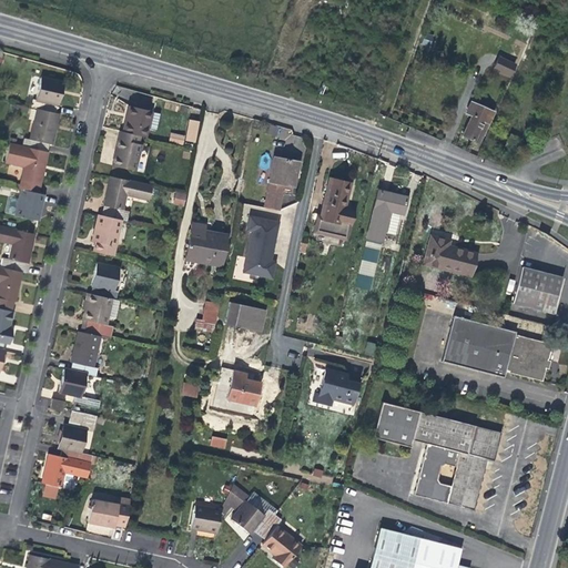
[(533,24),(537,14),(529,10),(524,21),(533,24)]
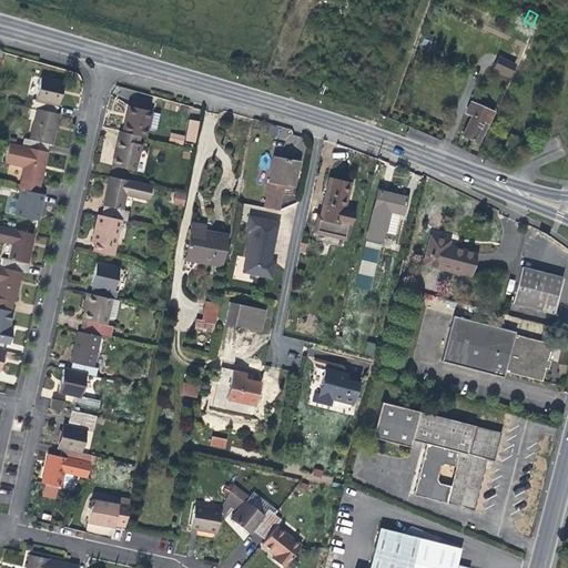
[(511,78),(517,63),(499,56),(493,71),(511,78)]
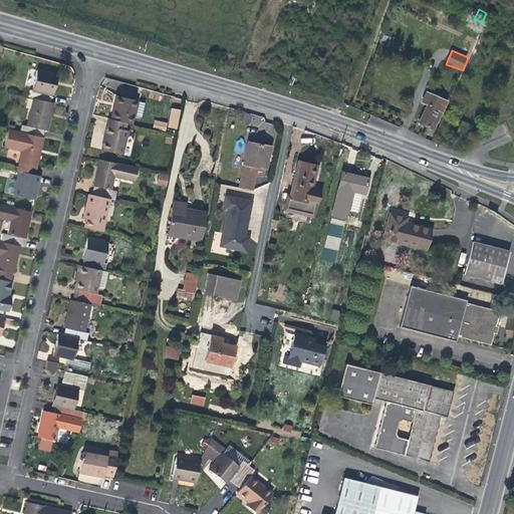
[(27,95),(32,97),(48,100),(49,94),(51,94),(54,84),(56,74),(36,69),(31,89),(29,89),(27,95)]
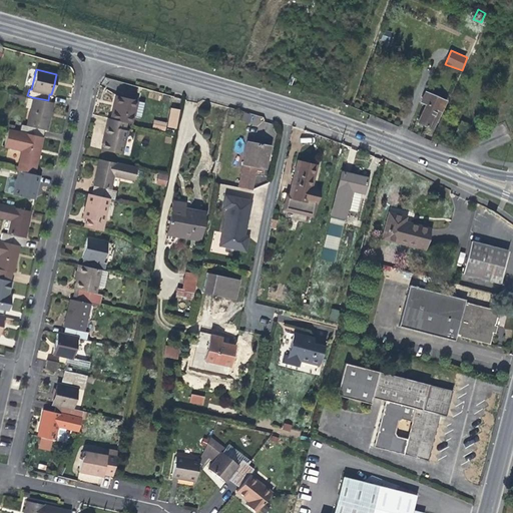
[(415,121),(432,129),(441,110),(446,100),(424,90),(419,101),(424,103),(416,119),(415,121)]
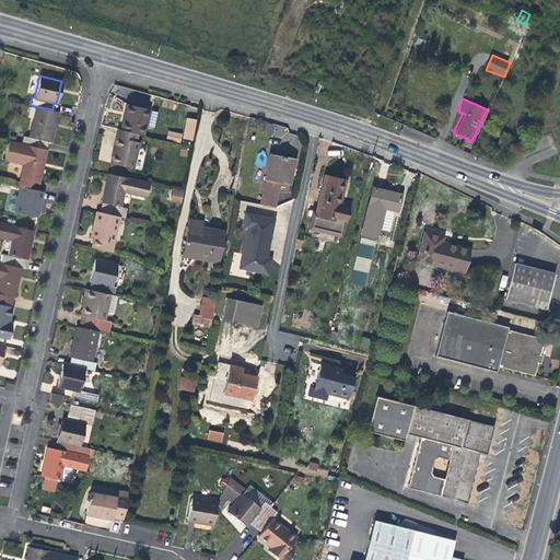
[(124,113),(120,129),(137,132),(143,133),(144,125),(153,126),(156,111),(126,103),(124,113)]
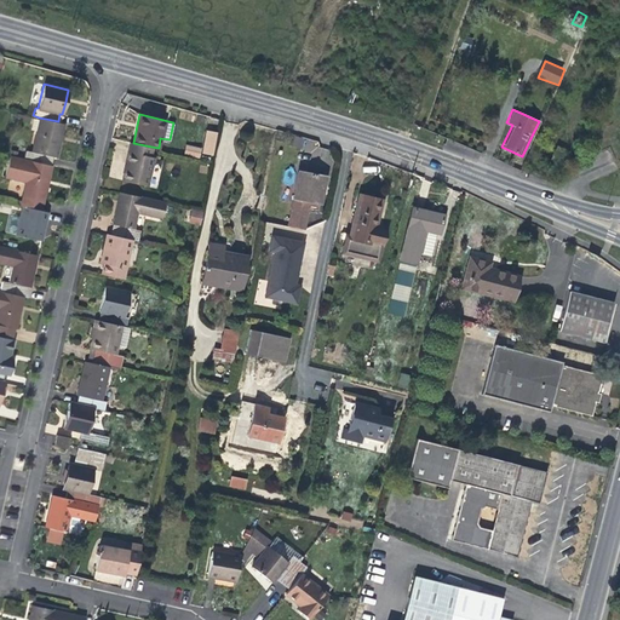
[(26,150),(24,159),(49,164),(51,156),(56,158),(61,138),(63,124),(58,121),(39,118),(32,151),(26,150)]
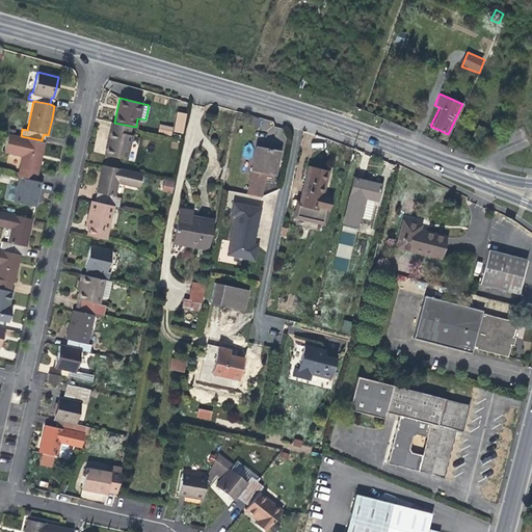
[(178,111),(173,131),(183,134),(187,114),(178,111)]
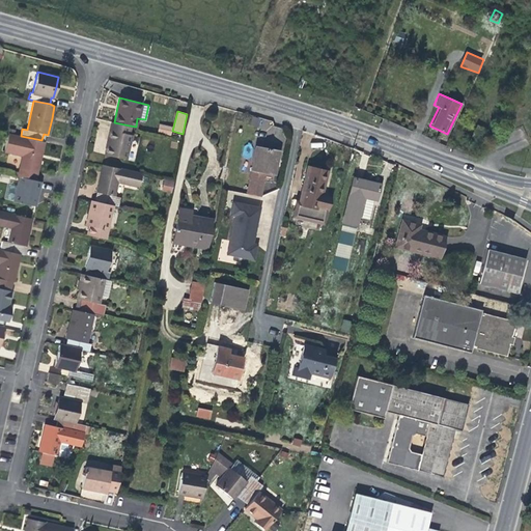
[(128,133),(130,126),(114,122),(111,121),(107,137),(104,152),(126,158),(131,134),(128,133)]
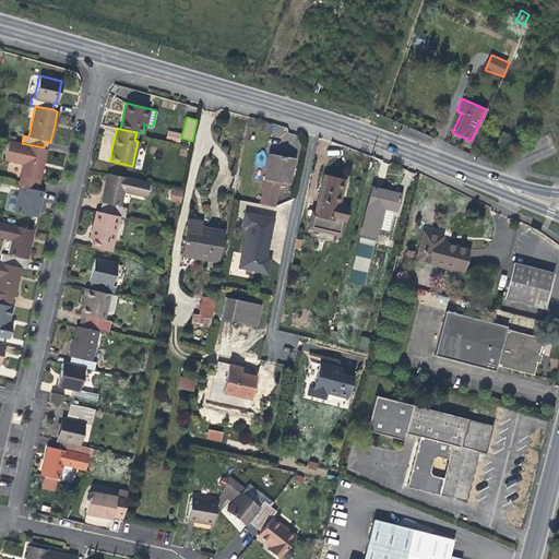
[(168,130),(166,139),(179,142),(182,133),(168,130)]
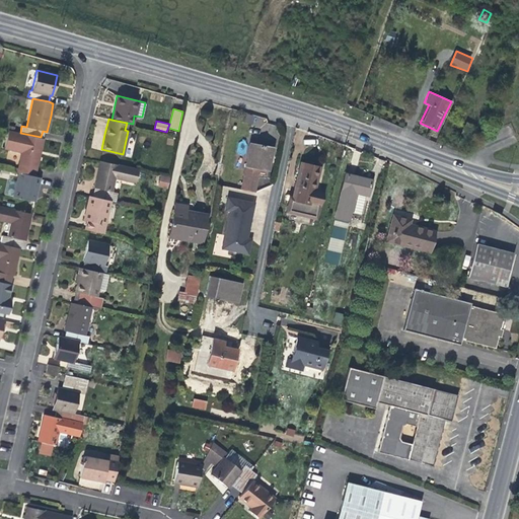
[(469,140),(476,126),(465,121),(459,135),(469,140)]
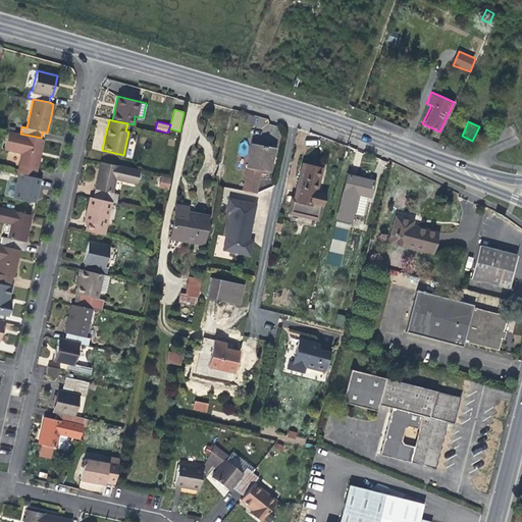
[(17,173),(18,173),(35,176),(40,153),(43,138),(41,138),(20,134),(9,131),(5,149),(21,154),(17,173)]
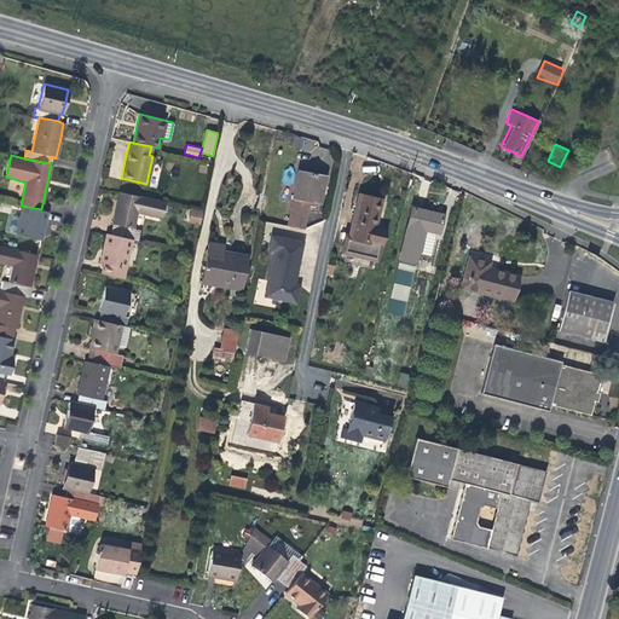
[(305,227),(308,210),(317,212),(323,177),(312,174),(298,171),(288,224),(305,227)]
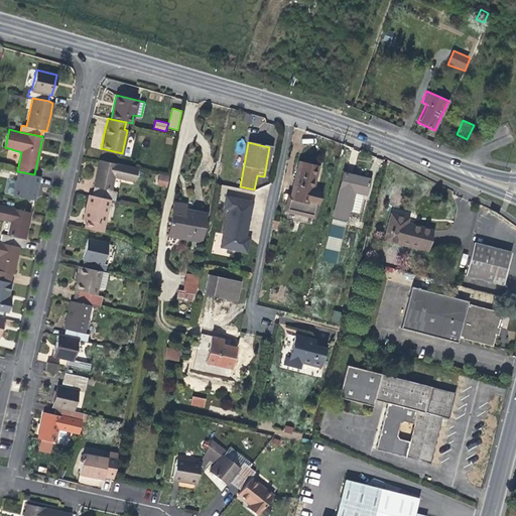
[(96,186),(93,195),(109,199),(113,200),(115,190),(111,189),(114,176),(134,180),(137,166),(100,158),(97,169),(93,185),(96,186)]
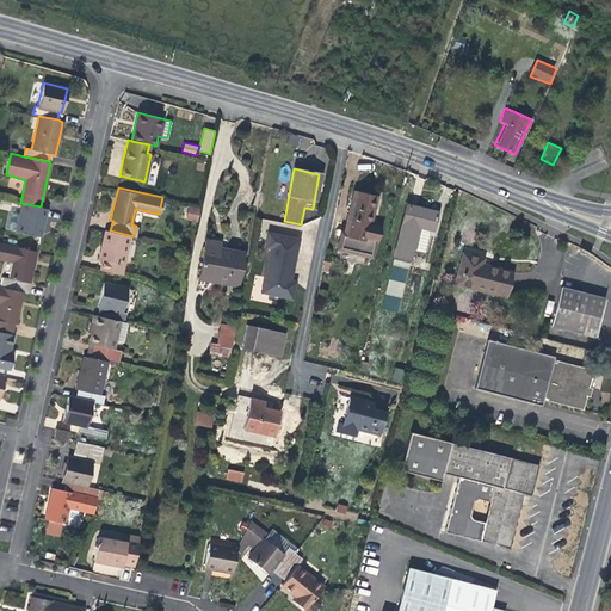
[(337,248),(371,257),(380,224),(375,223),(369,222),(375,197),(353,192),(343,233),(340,233),(337,248)]
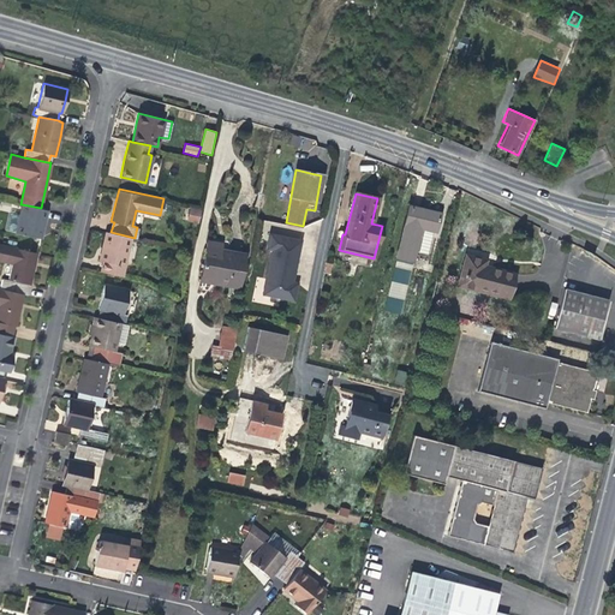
[(46,209),(41,208),(22,204),(17,231),(40,237),(42,230),(46,209)]
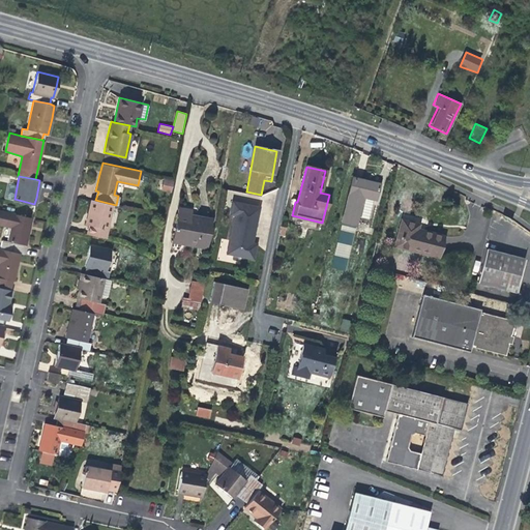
[(342,221),(355,224),(357,215),(367,218),(373,198),(375,199),(378,183),(358,178),(352,177),(342,221)]
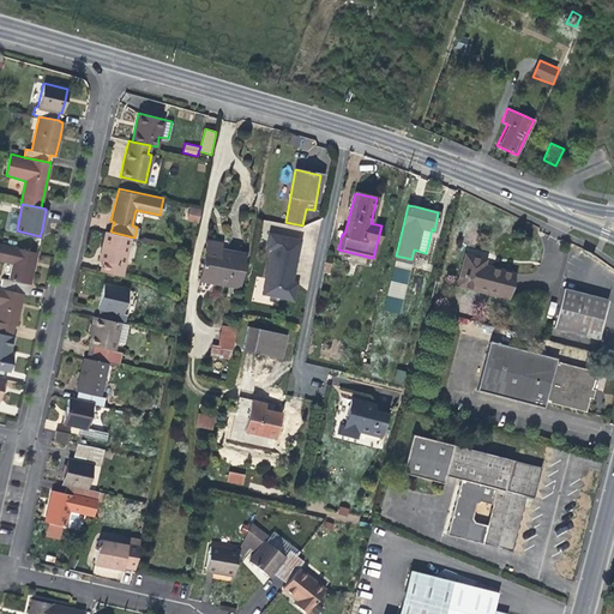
[(188,206),(187,221),(200,223),(202,209),(188,206)]
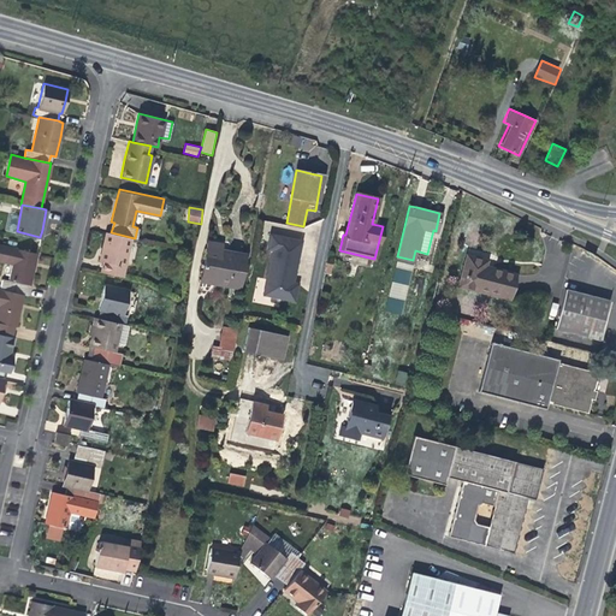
[(262,291),(294,298),(296,286),(290,285),(291,283),(302,237),(270,230),(266,246),(272,247),(262,291)]
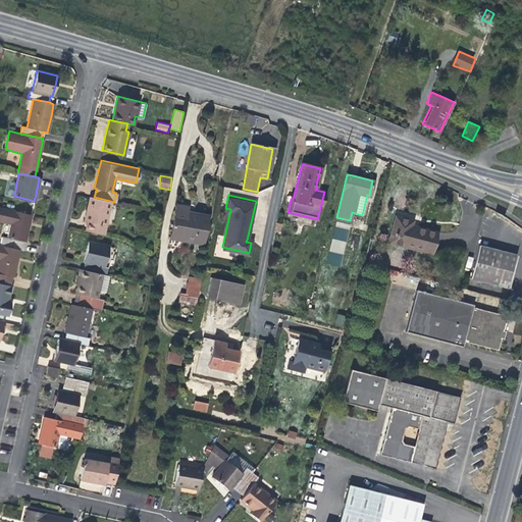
[(102,233),(110,201),(94,197),(89,196),(87,206),(84,219),(87,220),(85,230),(102,233)]
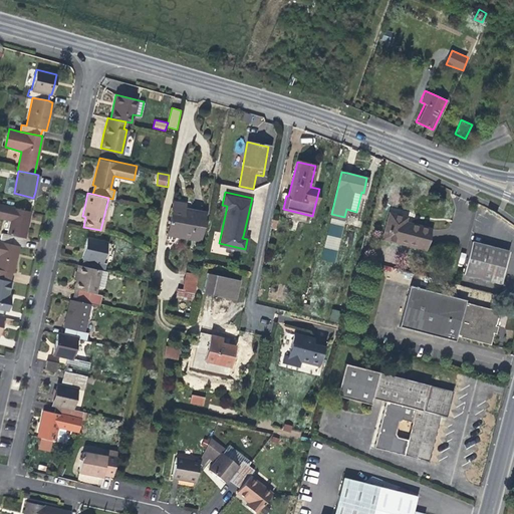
[(167,233),(198,239),(203,211),(193,209),(183,207),(183,204),(173,202),(167,233)]
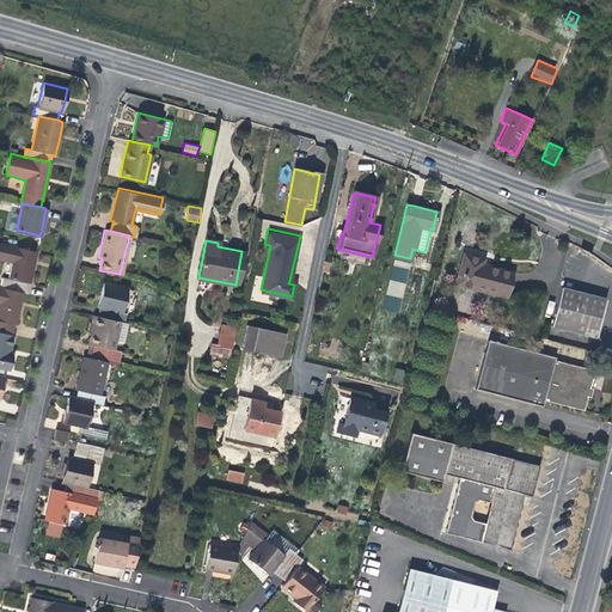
[(4,277),(1,287),(23,292),(24,292),(26,282),(29,283),(32,270),(37,250),(0,242),(0,259),(12,263),(8,277),(4,277)]
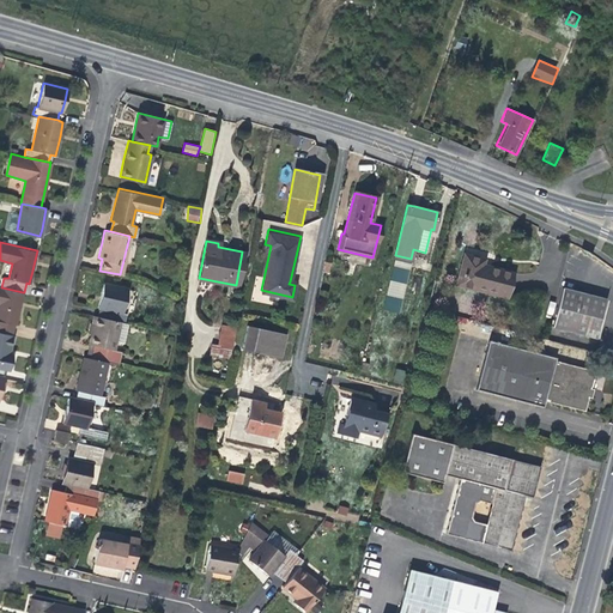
[(487,265),(483,263),(484,259),(463,254),(455,283),(505,296),(513,272),(487,265)]
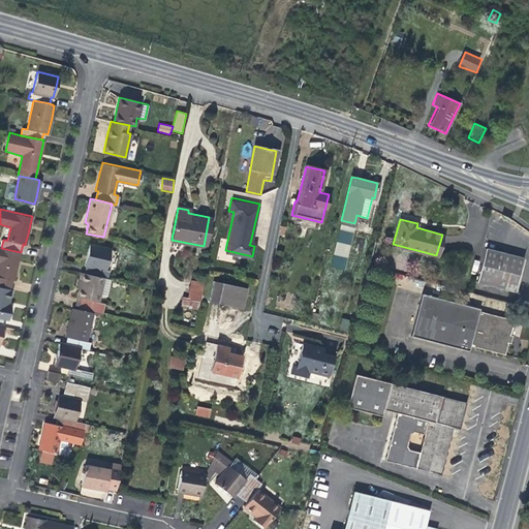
[(345,270),(353,229),(340,226),(332,267),(345,270)]
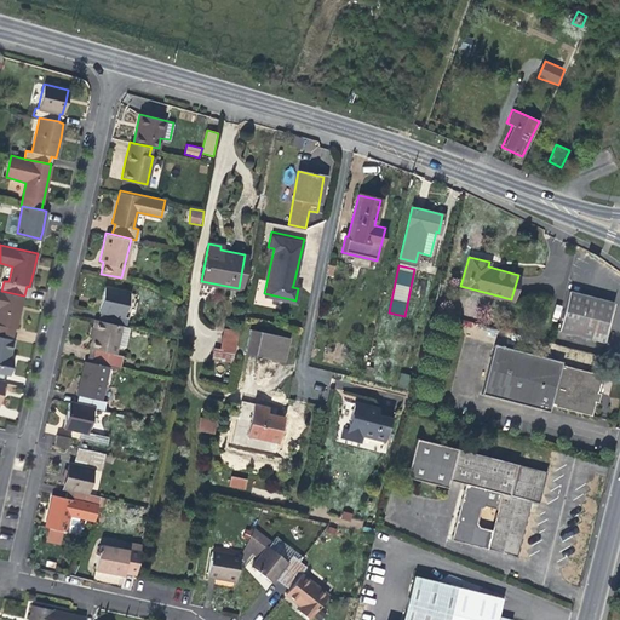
[(103,311),(101,320),(121,325),(126,326),(127,317),(124,316),(128,292),(104,286),(102,298),(98,311),(103,311)]
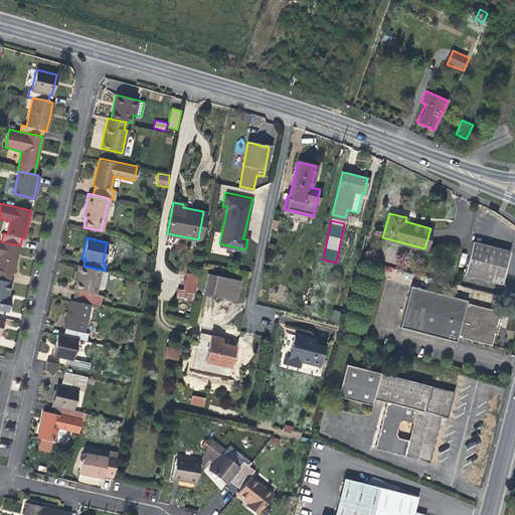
[(0,279),(8,281),(11,273),(13,273),(15,263),(19,245),(1,241),(0,240),(0,279)]
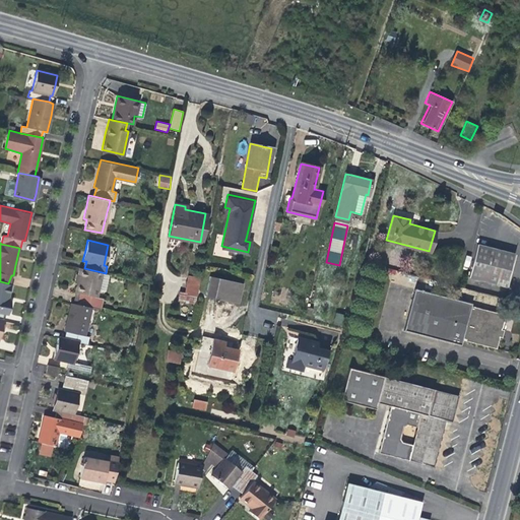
[(468,275),(505,284),(513,254),(476,245),(468,275)]
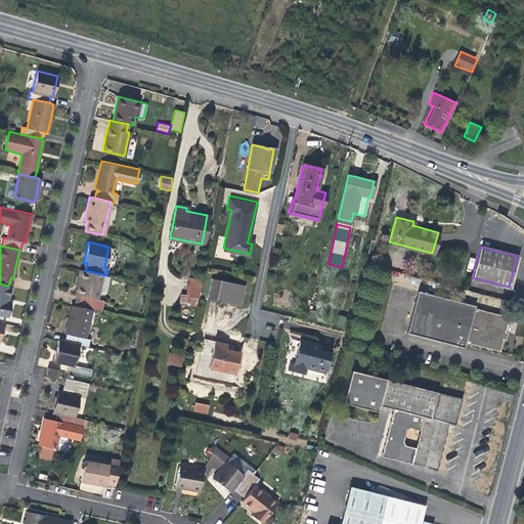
[(102,274),(85,270),(81,269),(78,281),(75,294),(78,294),(75,305),(91,308),(100,310),(102,300),(96,298),(98,290),(104,292),(108,275),(106,275),(102,274)]
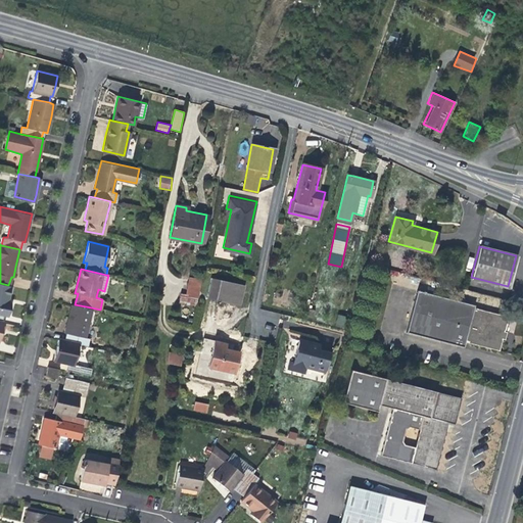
[(244,283),(211,276),(207,296),(239,303),(244,283)]
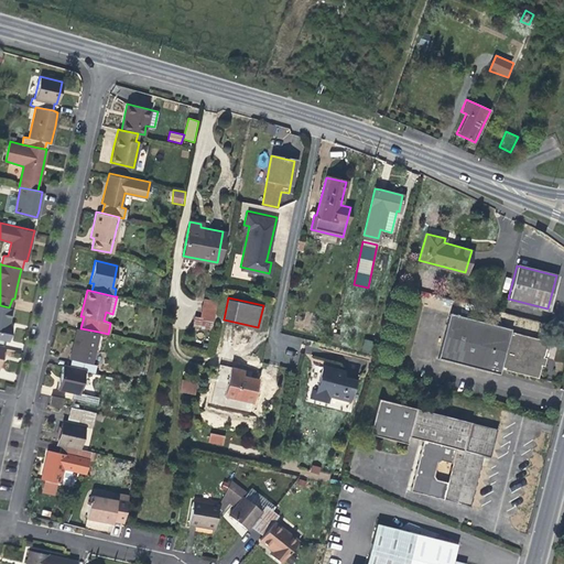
[(0,345),(2,346),(3,339),(9,340),(12,326),(7,325),(8,320),(11,307),(9,307),(0,305),(0,345)]
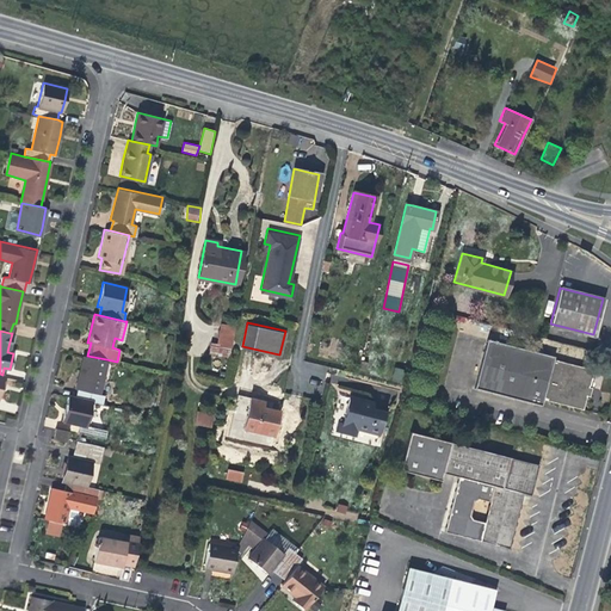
[(215,352),(230,355),(232,346),(234,334),(218,331),(215,352)]
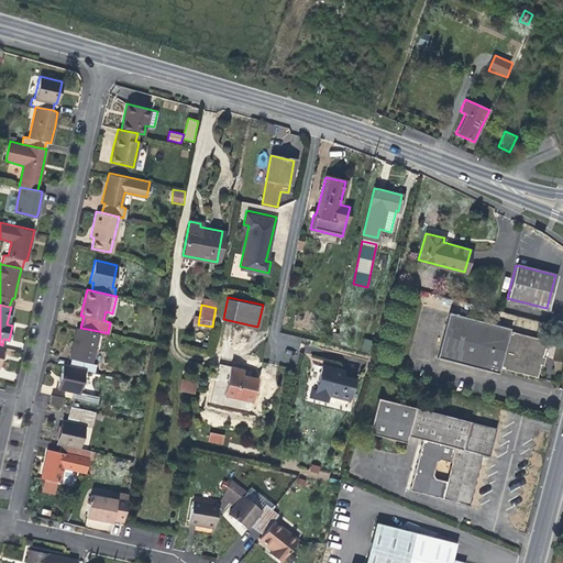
[(510,328),(448,312),(437,357),(498,373),(500,365),(503,366),(503,367),(537,376),(540,364),(542,365),(544,356),(542,355),(547,340),(509,330),(510,328)]
